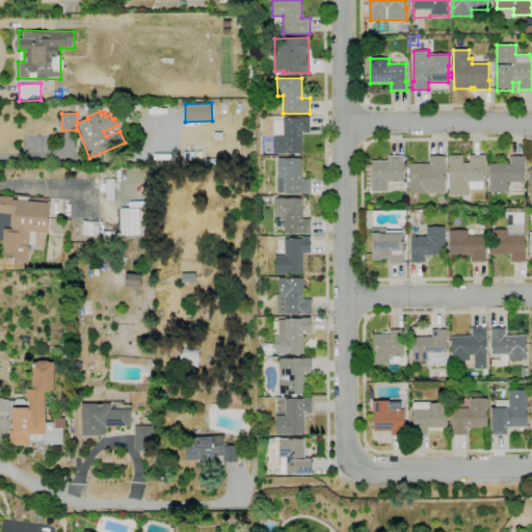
[(284,117),(310,117),(310,133),(302,133),(302,153),(274,153),(274,135),(285,135),(284,117)]
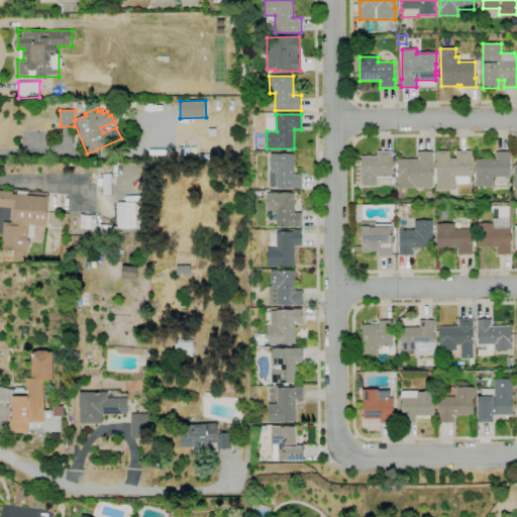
[(456,191),(436,191),(436,162),(435,162),(435,151),(449,151),(449,159),(455,159),(455,150),(471,150),(471,159),(470,159),(470,172),(471,172),(471,177),(469,177),(469,185),(456,185),(456,191)]
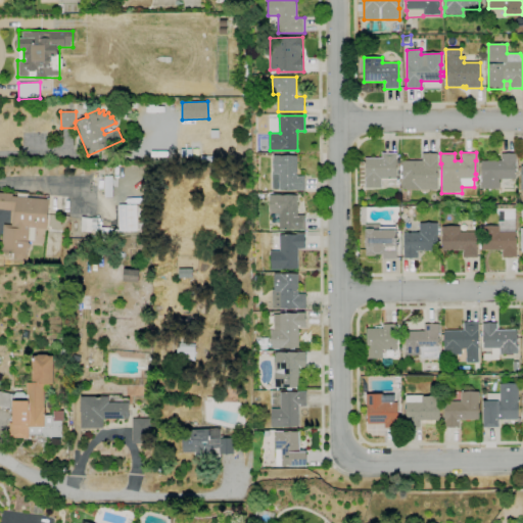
[(381,188),(365,188),(365,158),(381,158),(381,153),(396,153),(396,159),(395,159),(395,180),(381,180),(381,188)]
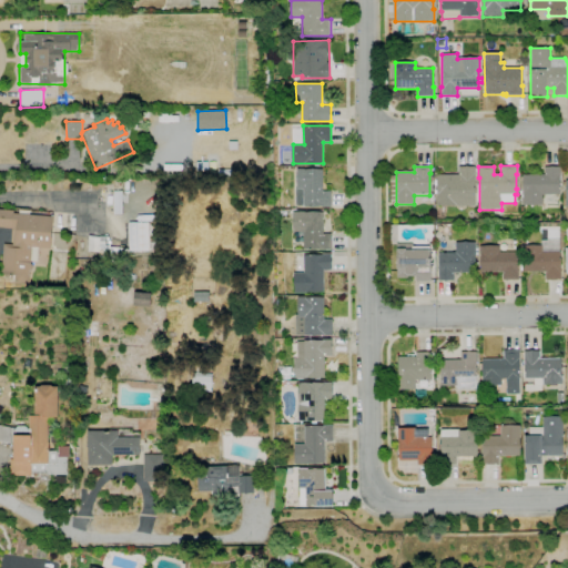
[(543,205),(521,205),(523,174),(544,174),(544,166),(560,166),(559,195),(543,194),(543,205)]
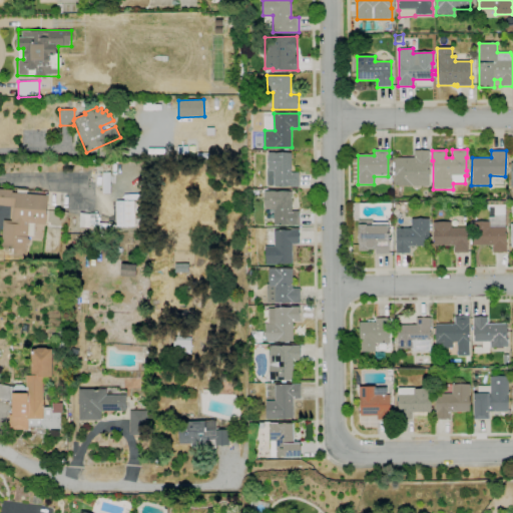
[(395,185),(395,158),(414,158),(414,151),(429,151),(429,157),(429,186),(412,186),(412,185),(395,185)]
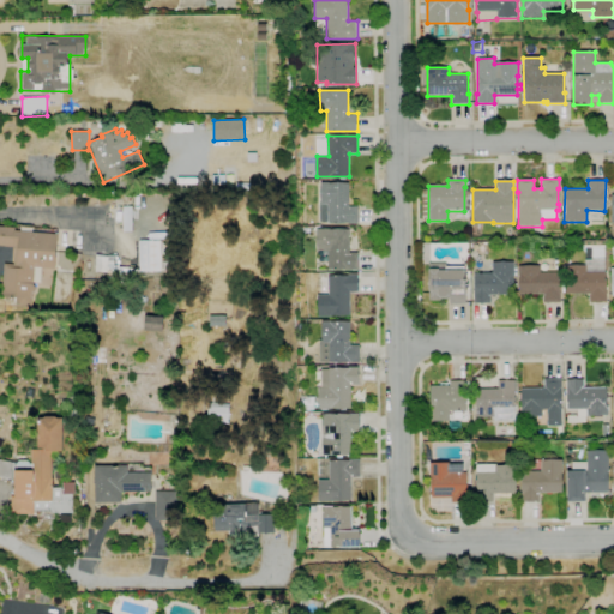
[(321,182),(348,182),(348,205),(357,205),(357,224),(327,223),(327,204),(320,204),(321,182)]
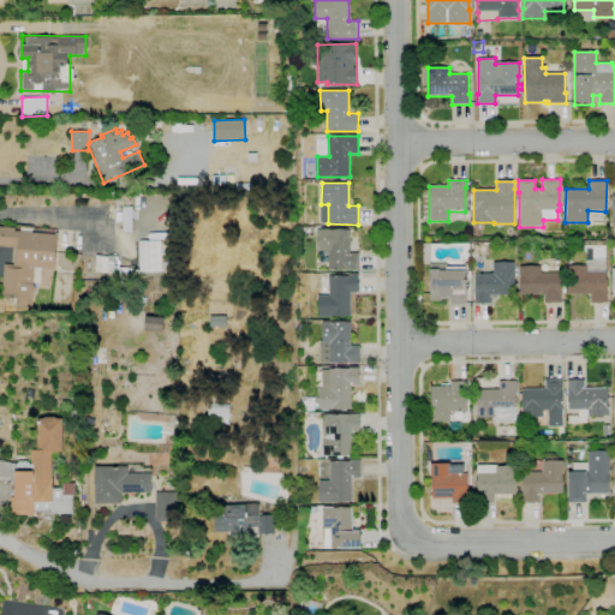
[(0,226),(16,228),(16,231),(58,234),(55,269),(35,268),(33,308),(15,305),(16,297),(1,296),(4,263),(13,264),(16,246),(0,244),(0,226)]
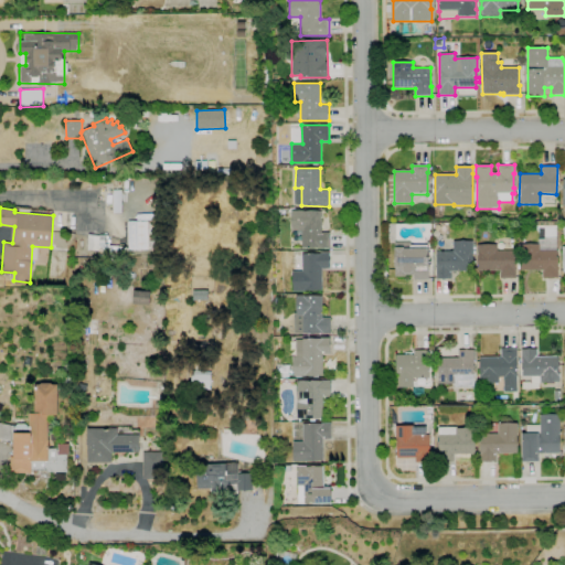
[(291,210),(320,210),(320,232),(329,232),(329,248),(302,248),(302,230),(291,230),(291,210)]
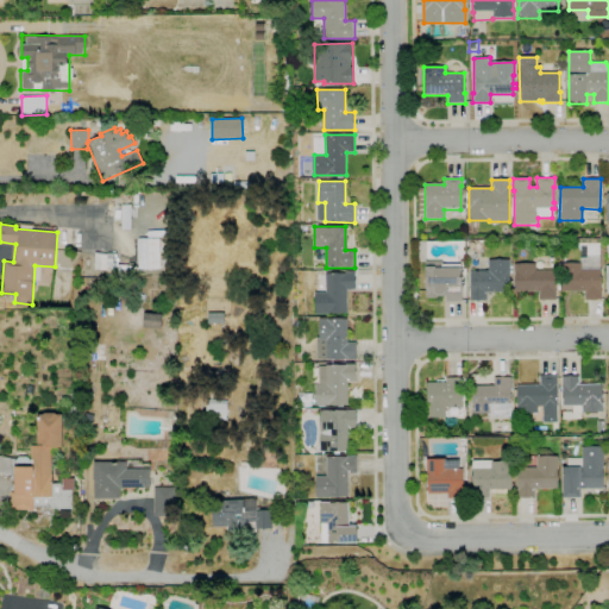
[(138,238),(159,238),(161,269),(138,270),(138,238)]
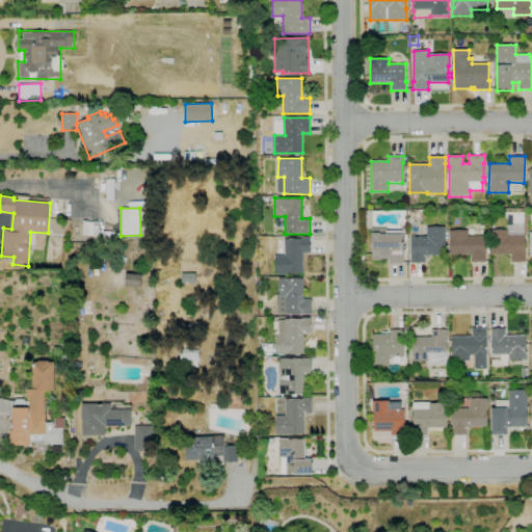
[(510,262),(510,255),(489,255),(489,230),(506,230),(506,225),(524,225),(524,236),(525,236),(525,254),(525,261),(510,262)]
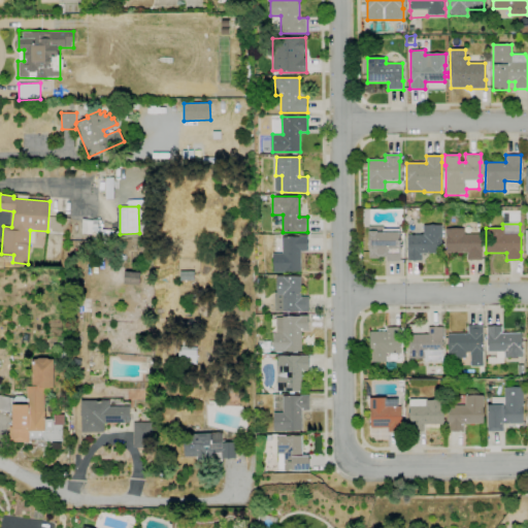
[(422,262),(407,262),(407,236),(423,235),(423,225),(441,225),(441,229),(443,229),(443,236),(441,236),(441,253),(422,253),(422,262)]
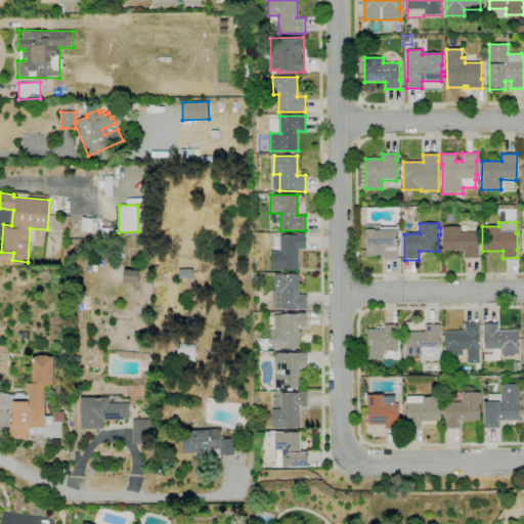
[(397,260),(383,260),(383,255),(379,255),(379,257),(366,257),(366,224),(381,224),(381,228),(397,227),(397,230),(397,260)]
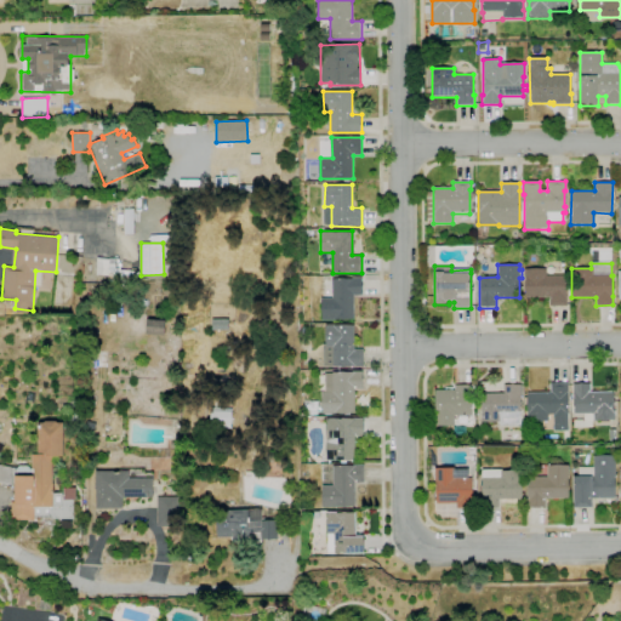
[(567,307),(550,307),(550,298),(524,298),(524,269),(546,269),(546,275),(565,275),(565,295),(567,295),(567,307)]
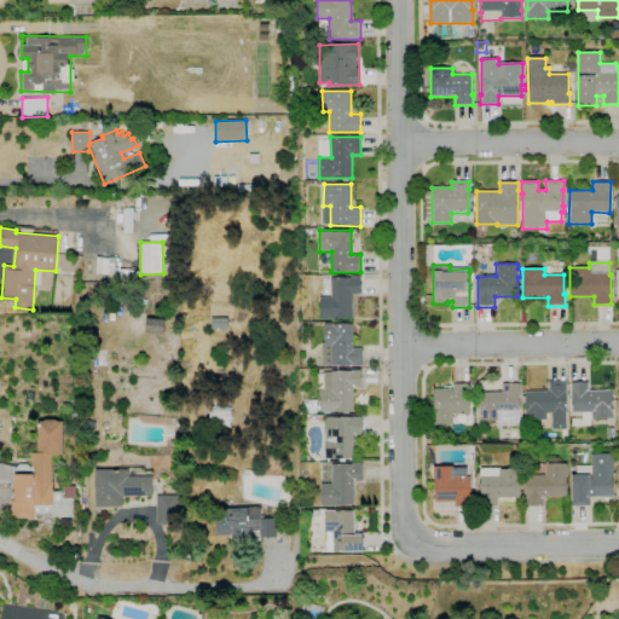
[(331,277),(360,277),(360,294),(353,294),(353,318),(320,318),(320,298),(331,298),(331,277)]
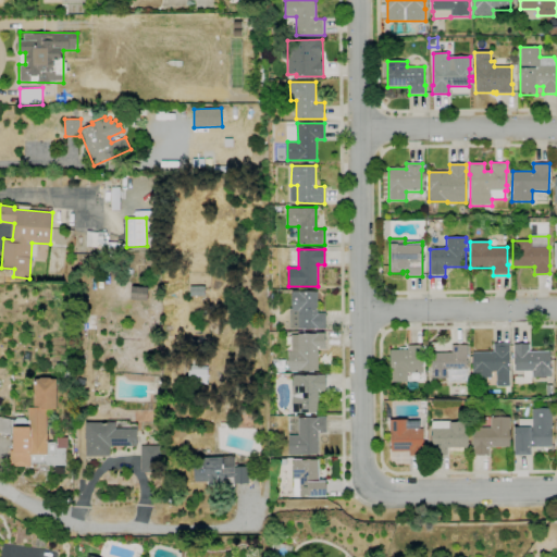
[(292,291),(318,291),(318,312),(325,312),(326,329),(289,329),(289,308),(292,308),(292,291)]
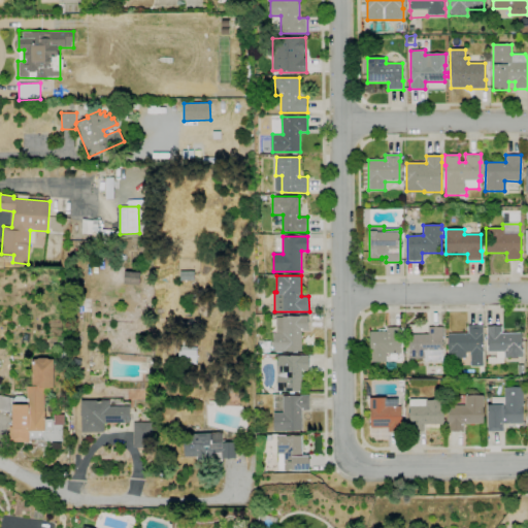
[(275,316),(307,316),(308,330),(301,331),(301,351),(273,351),(273,333),(275,333),(275,316)]
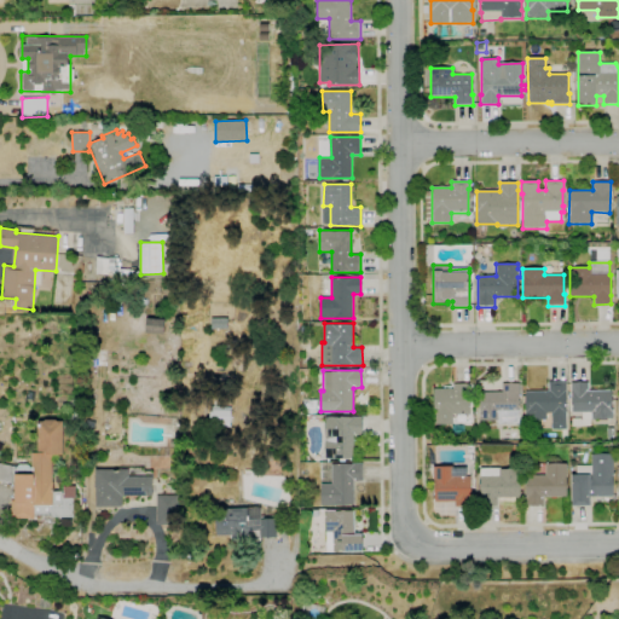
[(566,429),(551,429),(551,414),(547,414),(547,421),(525,421),(524,392),(548,392),(548,382),(566,382),(566,393),(565,393),(566,429)]
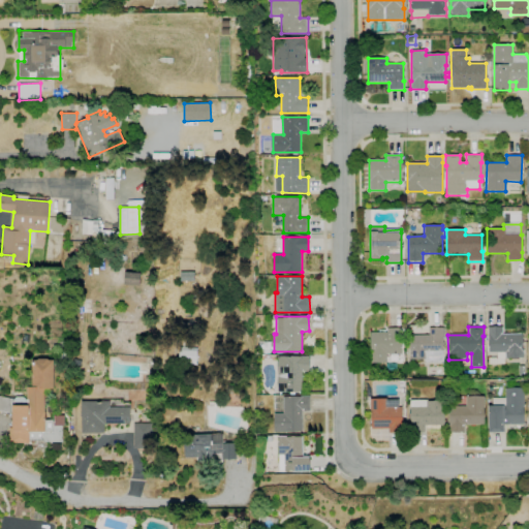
[(443,363),(425,363),(425,360),(409,360),(409,335),(429,336),(429,328),(443,328),(443,363)]
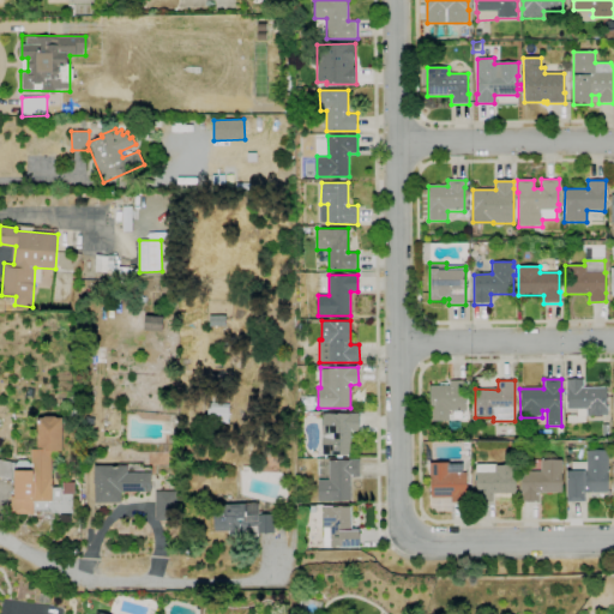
[(608,416),(577,416),(577,409),(566,409),(566,380),(583,380),(583,387),(607,387),(607,405),(608,405),(608,416)]
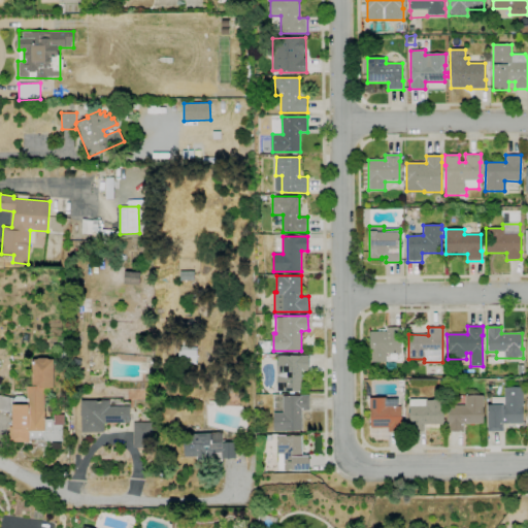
[(386,362),(370,363),(370,332),(386,332),(386,328),(400,328),(400,354),(386,354),(386,362)]
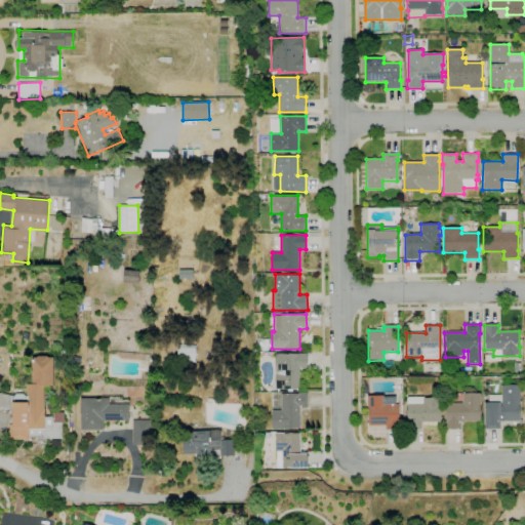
[(275,354),(307,353),(307,368),(300,368),(300,389),(276,389),(275,354)]
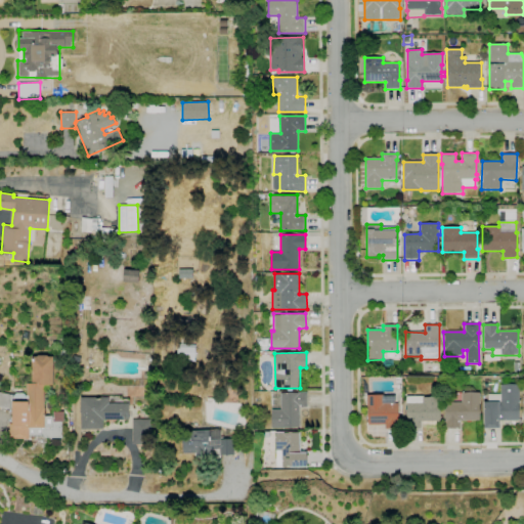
[(32,356),(54,356),(54,385),(45,385),(46,417),(55,417),(55,411),(64,411),(64,422),(63,422),(63,438),(11,439),(11,424),(14,424),(13,401),(29,401),(29,396),(28,396),(27,382),(32,382),(32,356)]
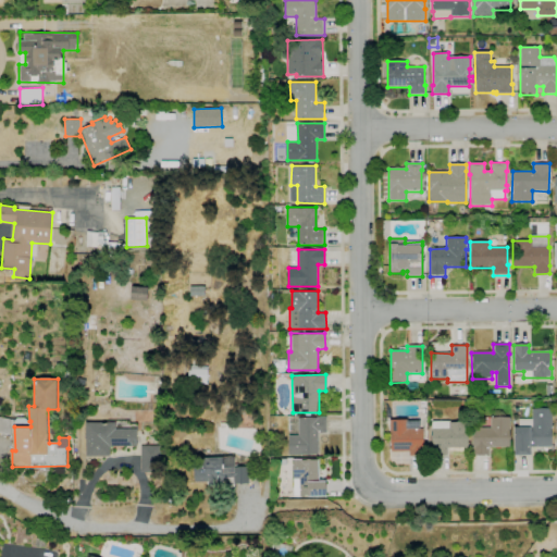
[(515,456),(514,428),(519,428),(518,420),(532,419),(532,409),(552,409),(552,430),(551,430),(552,447),(531,447),(531,456),(515,456)]
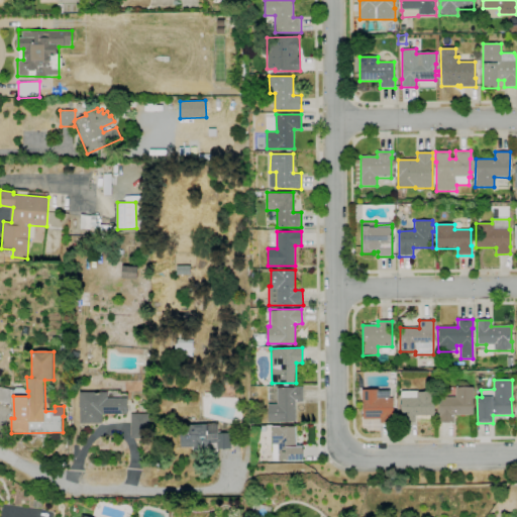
[(277,388),(302,387),(303,402),(295,402),(295,422),(269,422),(268,404),(278,404),(277,388)]
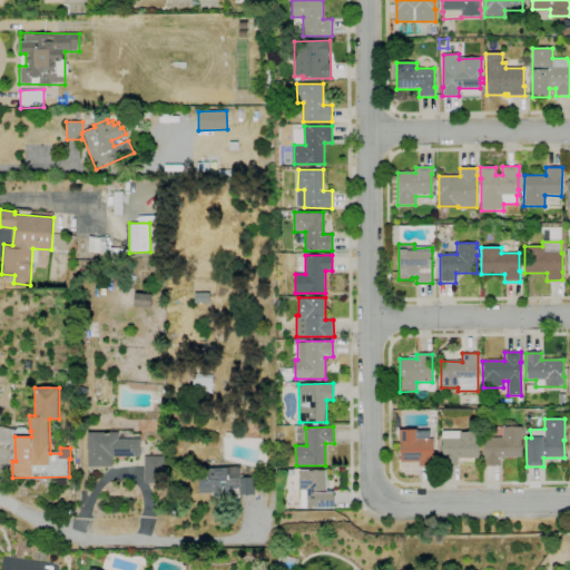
[(484,465),(484,438),(502,438),(502,429),(521,428),(522,458),(500,458),(500,465),(484,465)]
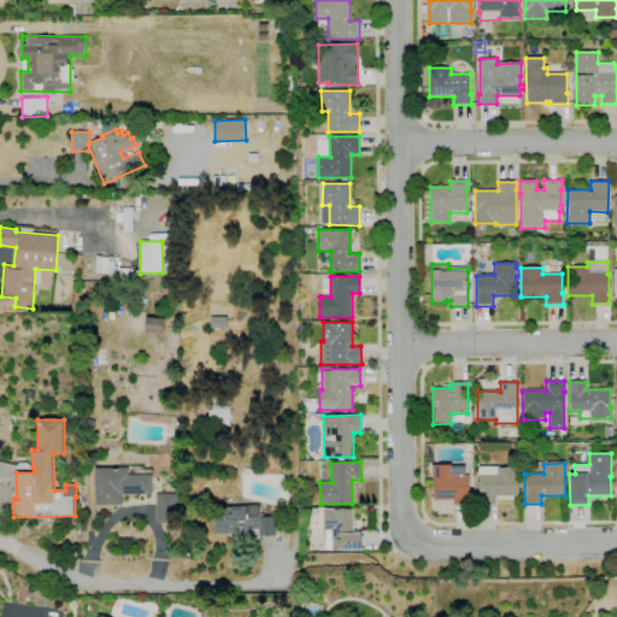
[(470,505),(453,505),(453,500),(433,500),(432,465),(451,465),(451,475),(469,475),(470,505)]
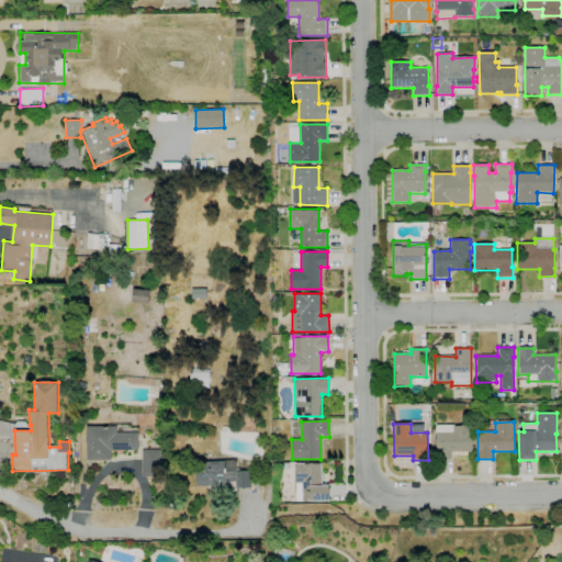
[(451,460),(436,460),(436,425),(454,425),(454,426),(473,426),(473,452),(451,452),(451,460)]
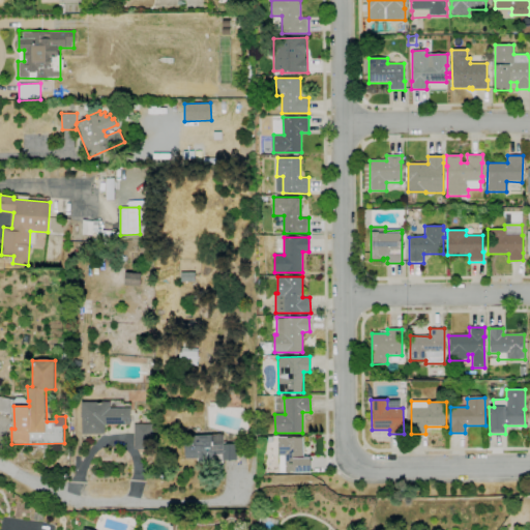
[(83,402),(111,402),(111,408),(131,408),(131,424),(106,424),(106,434),(83,435),(83,402)]
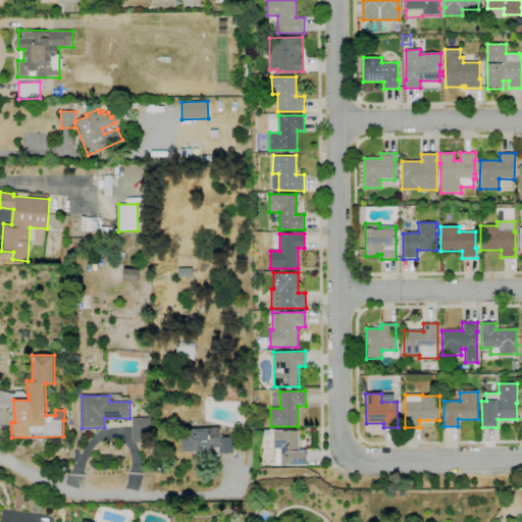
[(133,417),(151,417),(151,442),(133,442),(133,417)]
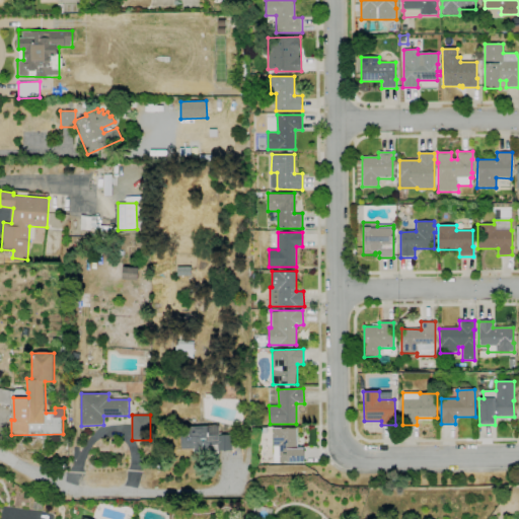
[(180,427),(210,426),(210,434),(231,434),(231,450),(218,451),(218,444),(209,445),(209,448),(181,449),(180,427)]
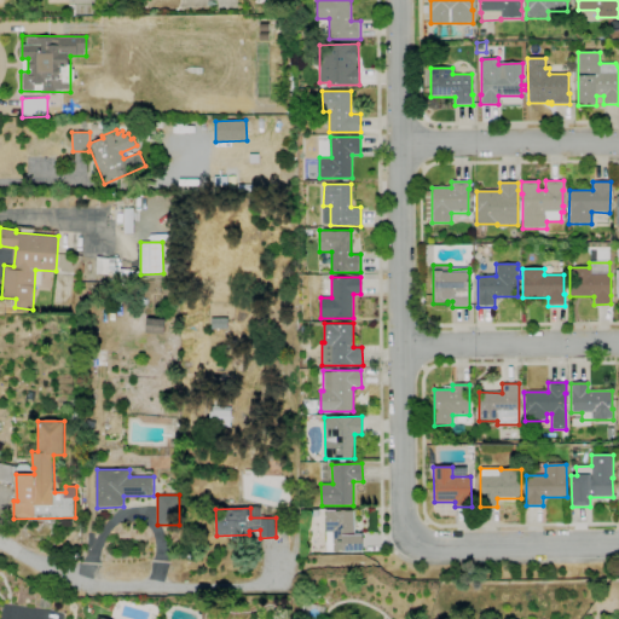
[(325,510),(354,510),(354,534),(363,534),(363,551),(334,553),(333,532),(327,532),(325,510)]
